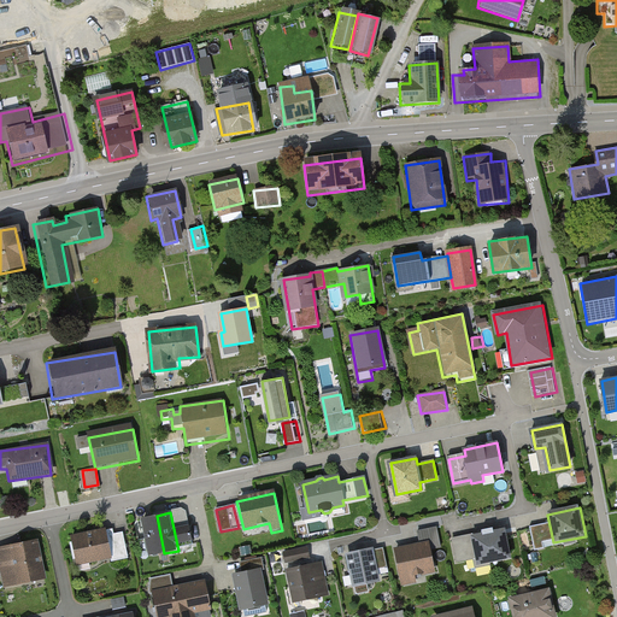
[(150,557),(164,553),(157,516),(142,518),(150,557)]
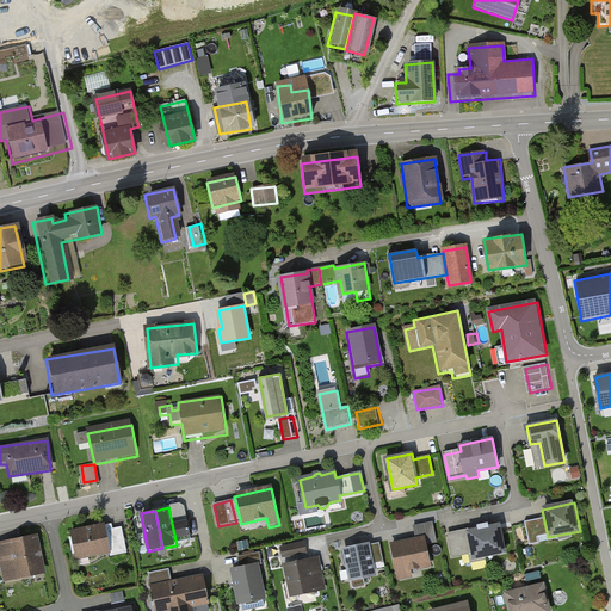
[(190,518),(172,522),(177,539),(193,536),(190,518)]
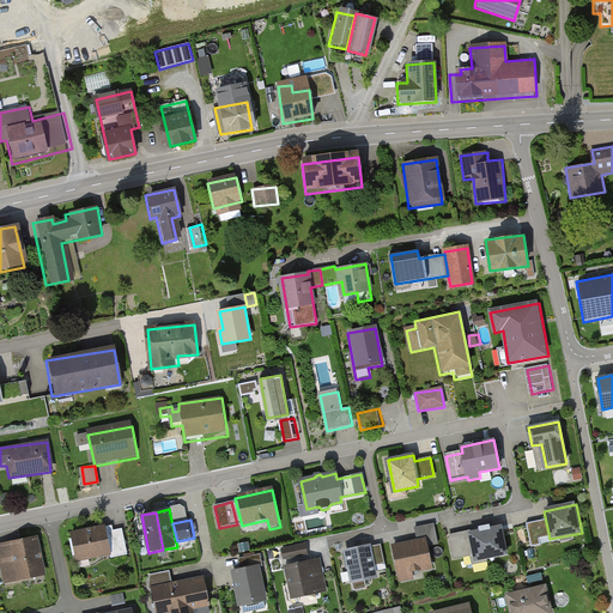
[(545,520),(533,522),(536,541),(548,539),(545,520)]
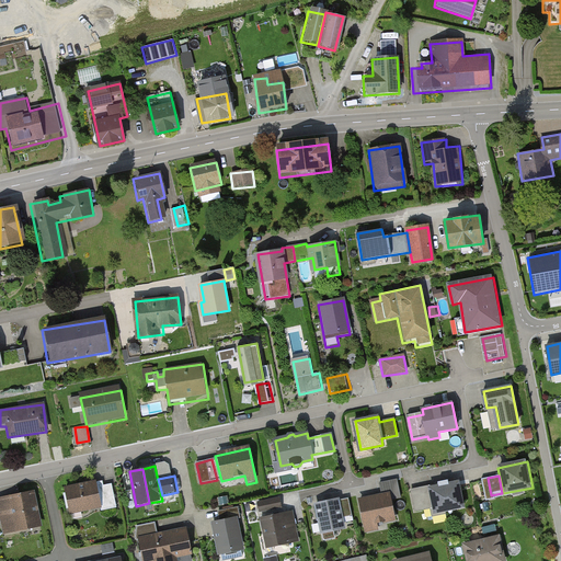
[(405,496),(401,478),(388,480),(392,499),(405,496)]
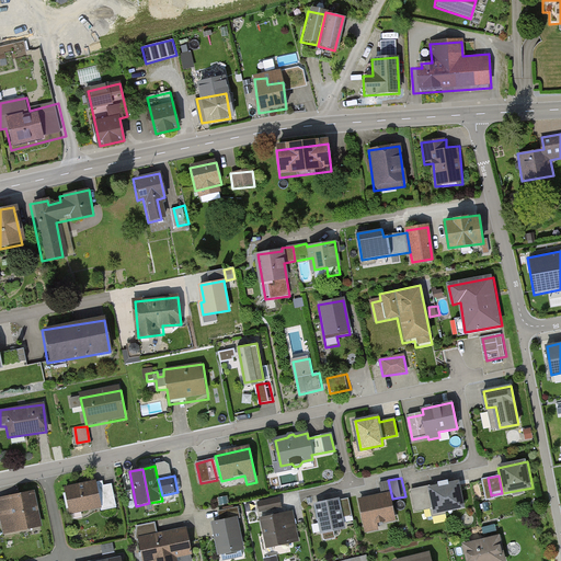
[(460,480),(428,487),(433,512),(465,506),(460,480)]
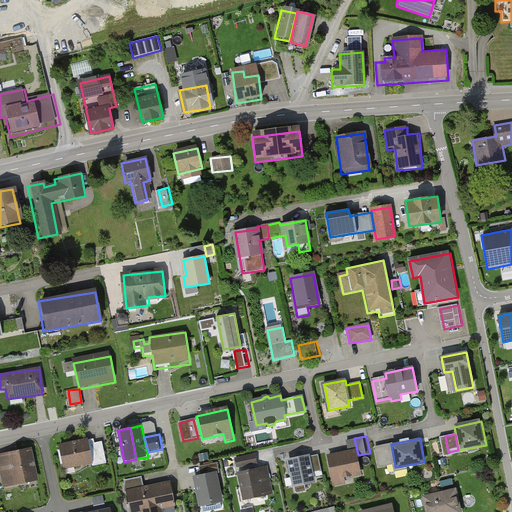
[(87,442),(59,448),(63,468),(91,463),(87,442)]
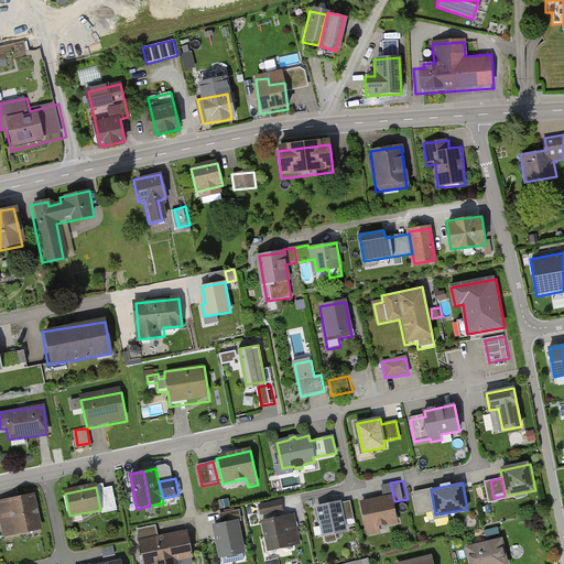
[(111,487),(98,490),(102,511),(116,508),(111,487)]
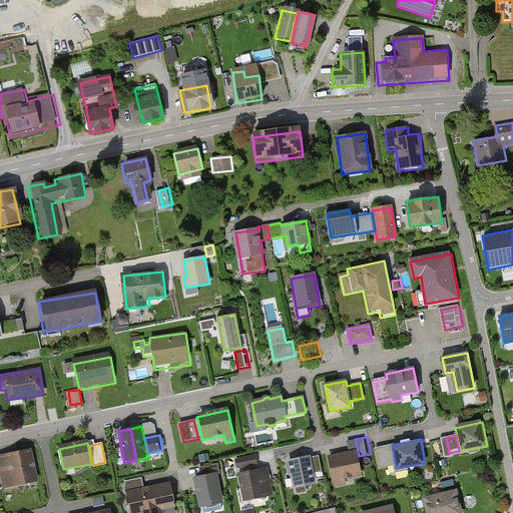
[(389,444),(375,447),(379,469),(394,466),(389,444)]
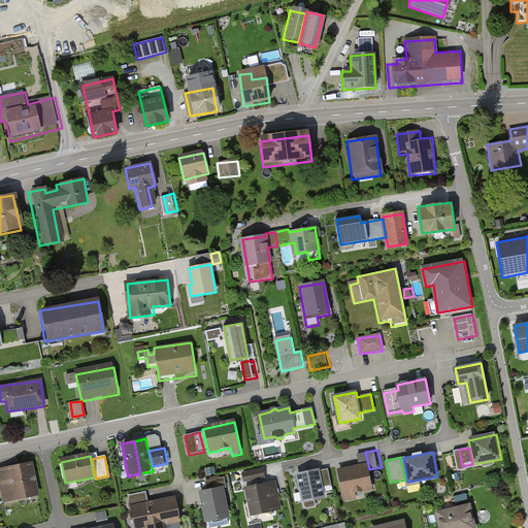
[(354,494),(372,490),(367,463),(335,469),(342,502),(355,499),(354,494)]
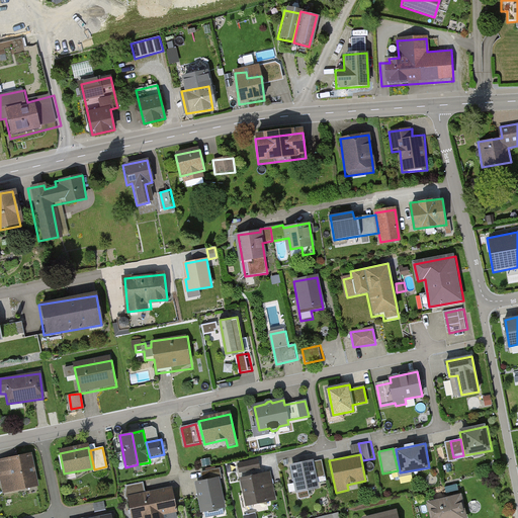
[(31,455),(13,459),(19,491),(37,488),(31,455)]
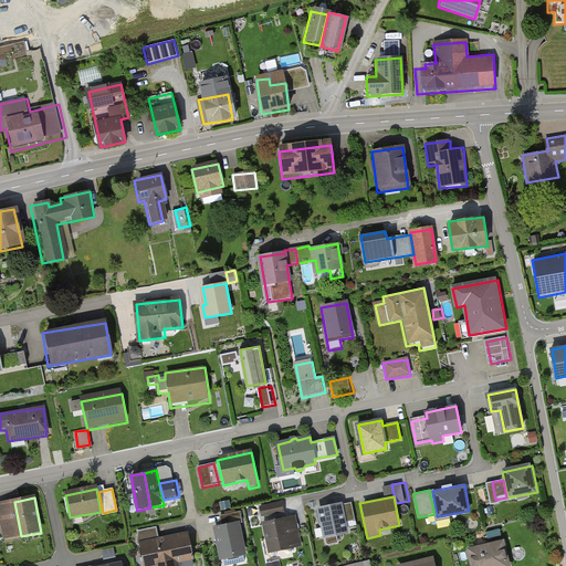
[(14,502),(0,504),(0,532),(1,541),(21,536),(14,502)]
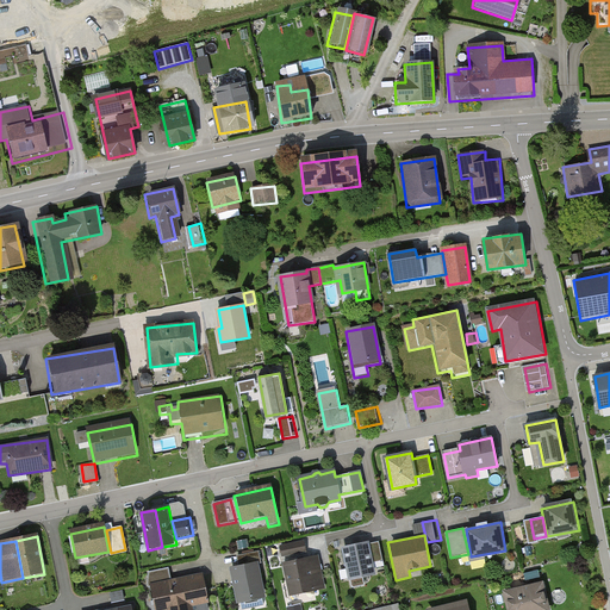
[(305,541),(280,546),(281,556),(307,552),(305,541)]
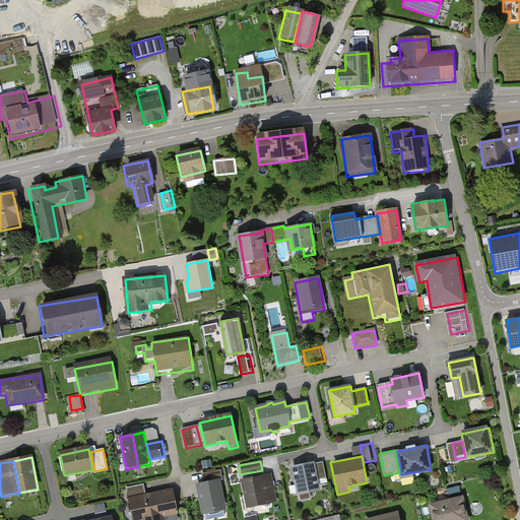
[(315,462),(289,467),(295,494),(320,489),(315,462)]
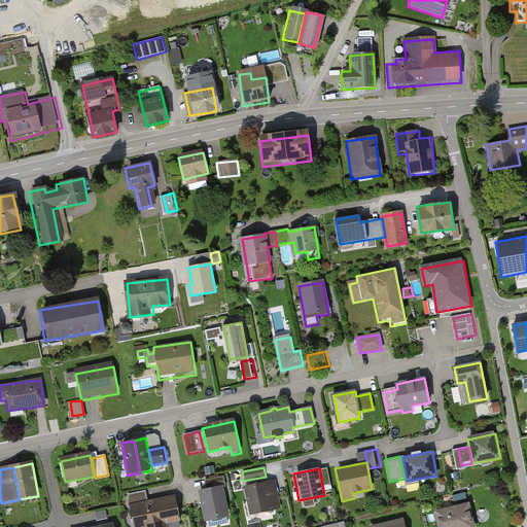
[(332,488),(328,468),(319,469),(323,490),(332,488)]
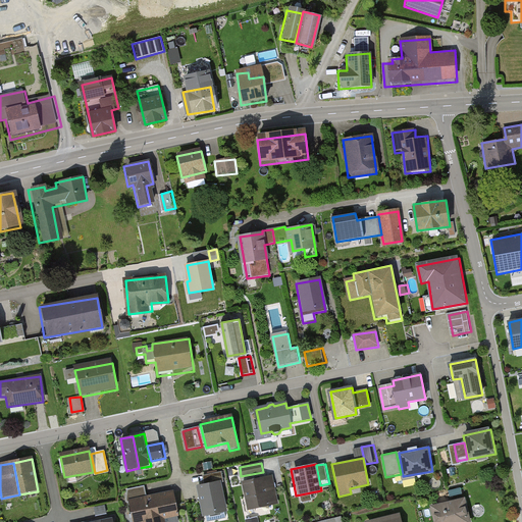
[(221,472),(202,475),(204,482),(223,479),(221,472)]
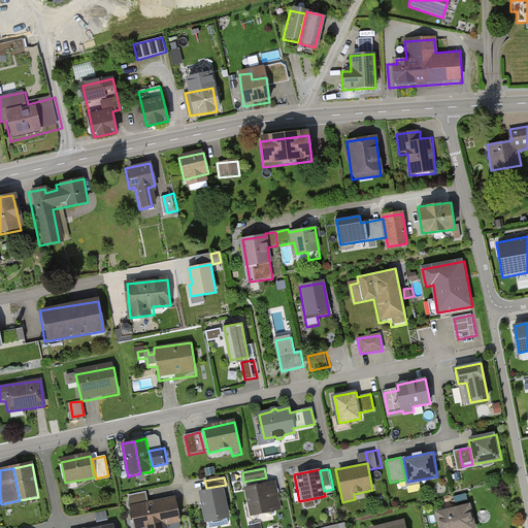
[(283,509),(277,481),(245,487),(251,516),(283,509)]
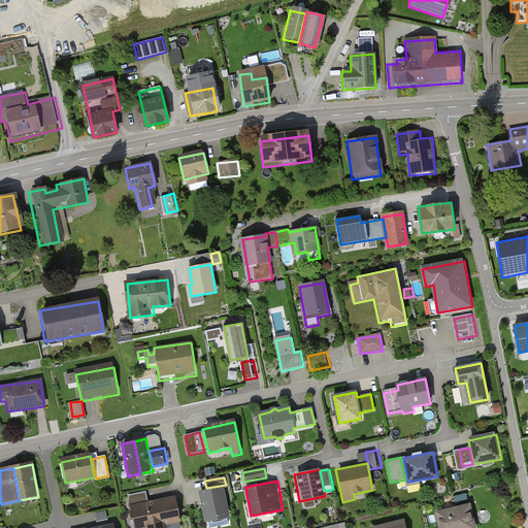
[(229,517),(223,488),(198,493),(204,522),(229,517)]
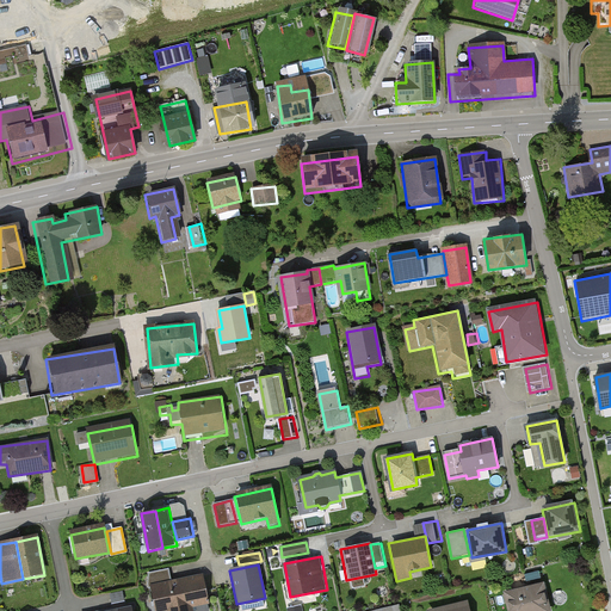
[(170,569),(149,573),(150,584),(172,580),(170,569)]
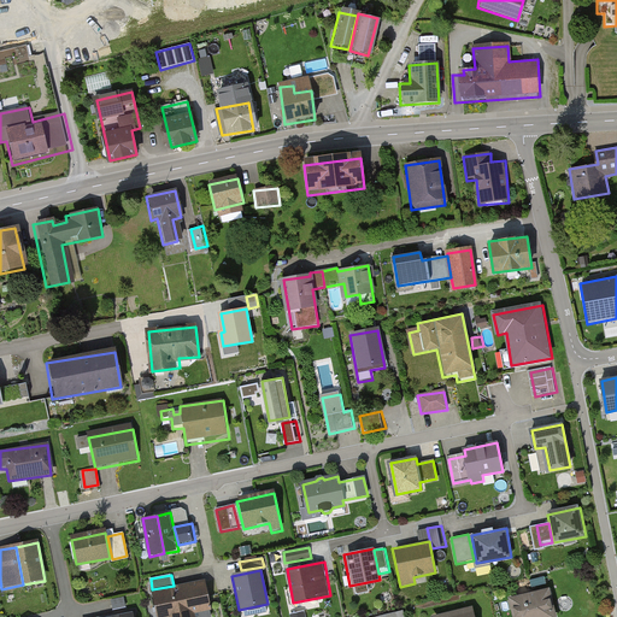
[(203,583),(152,595),(157,616),(160,616),(165,616),(164,616),(194,616),(209,612),(203,583)]
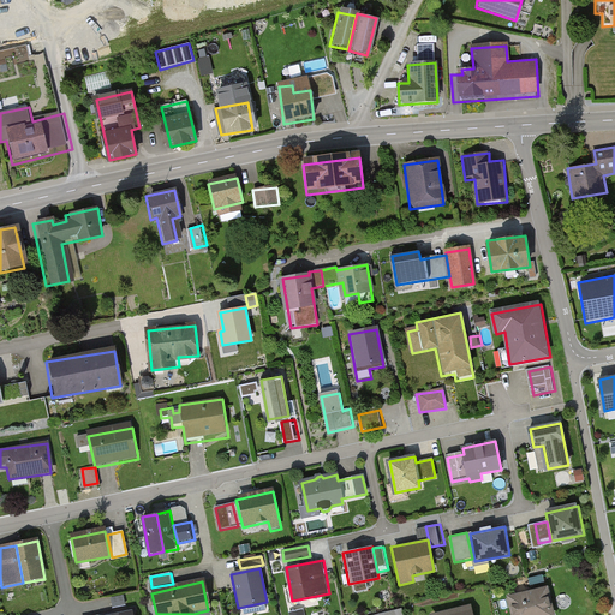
[(551,614),(547,589),(506,598),(509,614),(551,614)]
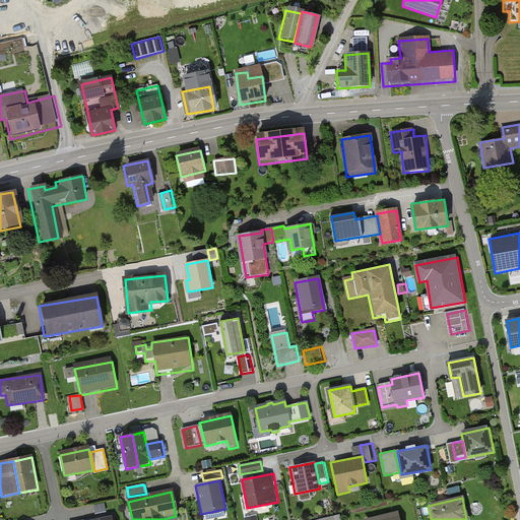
[(105,504),(93,506),(95,514),(107,512),(105,504)]
